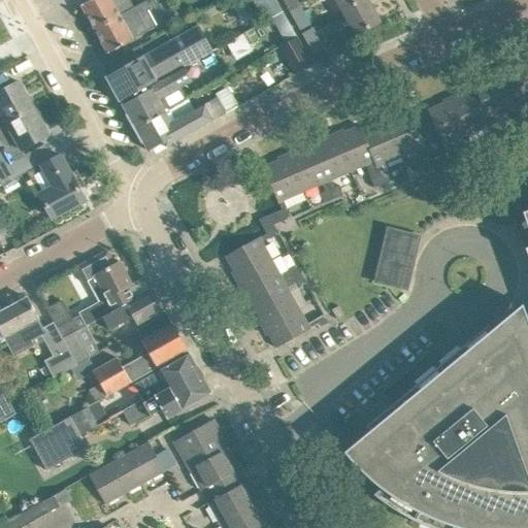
[(90,0),(81,5),(94,29),(142,3),(134,7),(130,0),(90,0)]
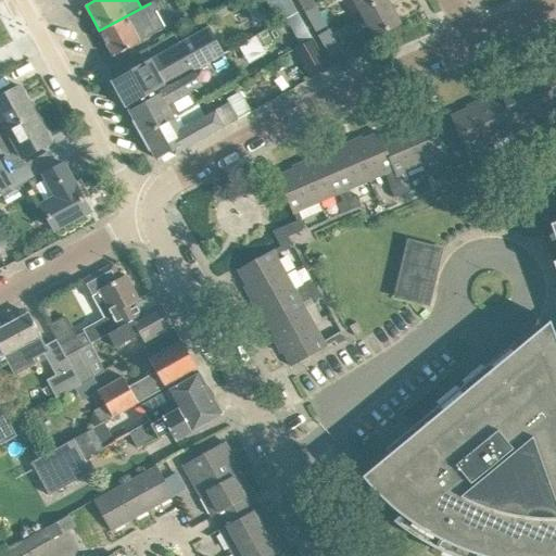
[(264,0),(278,23),(298,12),(290,0),(264,0)]
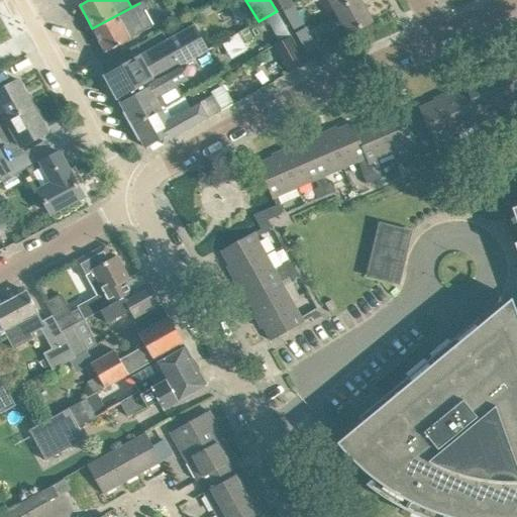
[(293,4),(291,0),(277,0),(283,10),(293,4)]
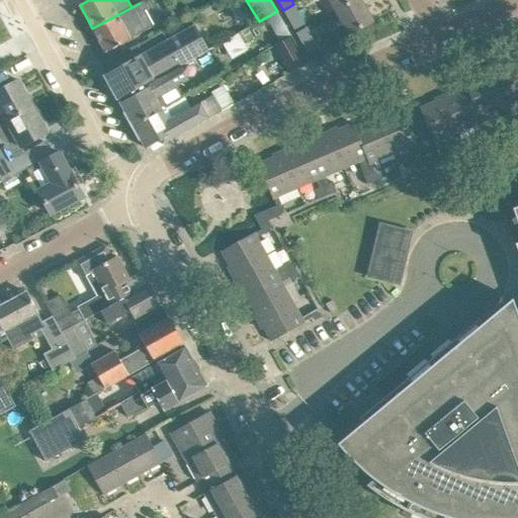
[(355,0),(329,0),(336,11),(355,0)]
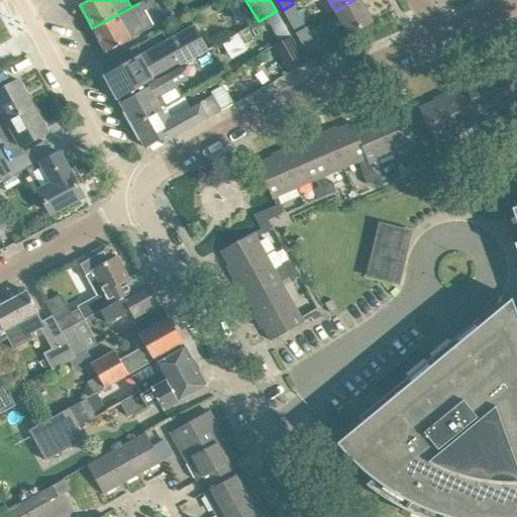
[(373,21),(360,0),(354,0),(335,11),(348,34),(373,21)]
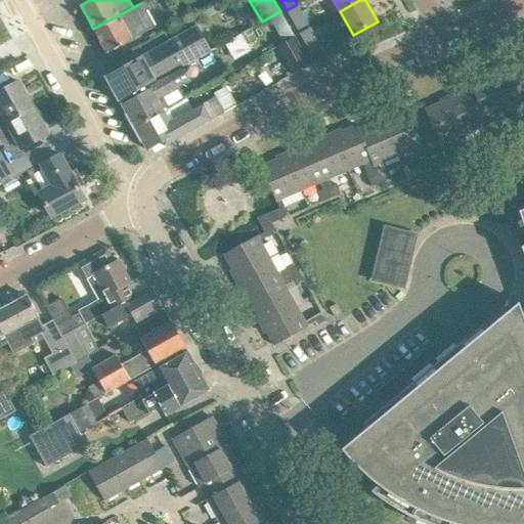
[(93,29),(106,53),(132,40),(130,36),(154,25),(143,2),(141,3),(93,29)]
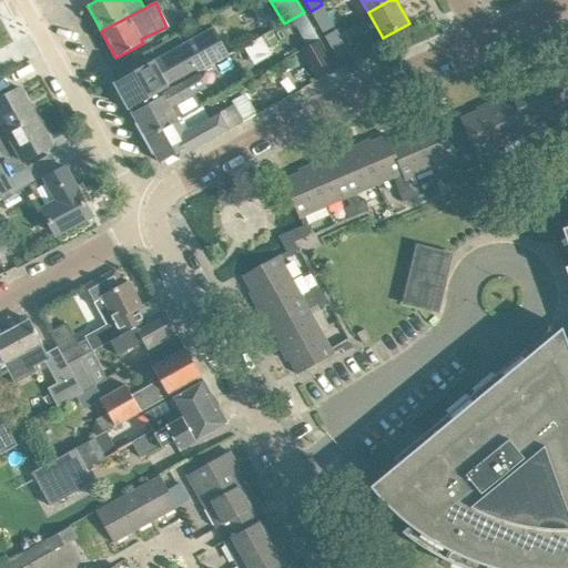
[(334,27),(322,4),(311,11),(323,32),(334,27)]
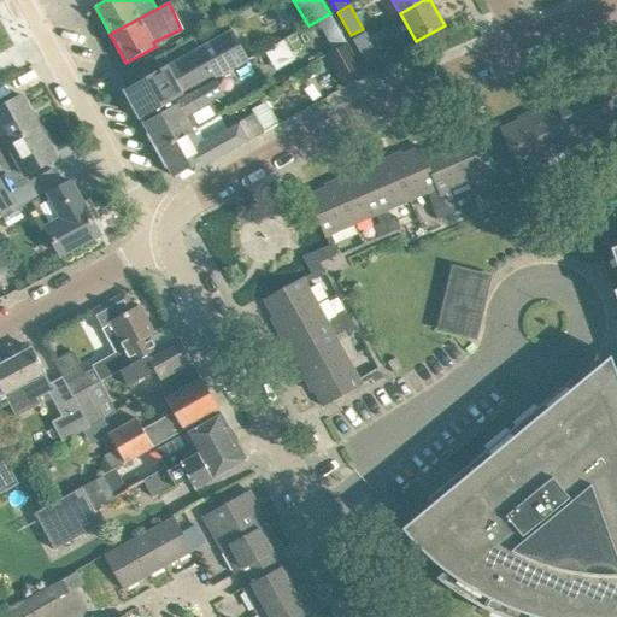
[(317,22),(333,52),(347,45),(330,13),(317,22)]
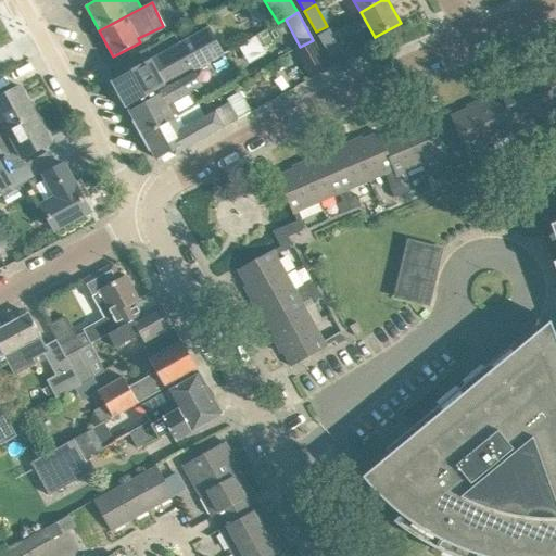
[(131,70),(112,80),(127,106),(146,97),(158,90),(193,70),(194,71),(224,53),(209,26),(131,70)]
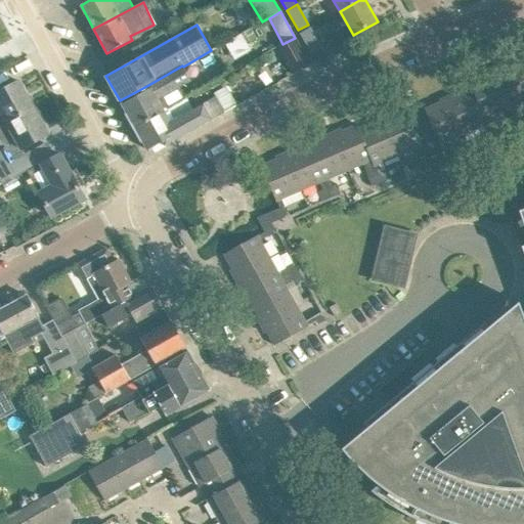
[(323,52),(309,29),(300,34),(313,57),(323,52)]
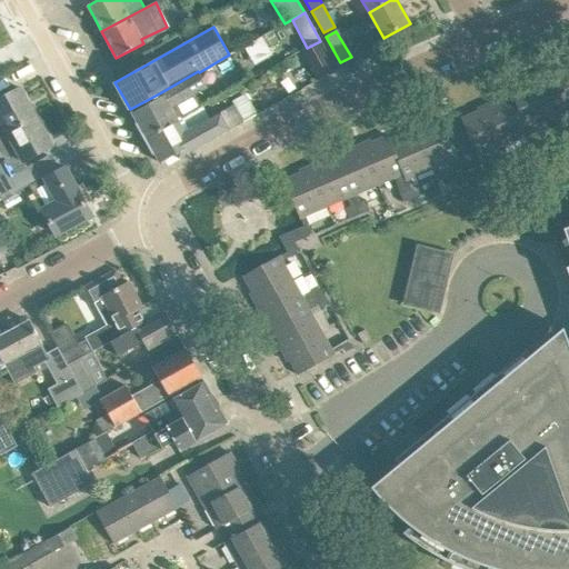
[(266,36),(237,48),(245,68),(275,55),(266,36)]
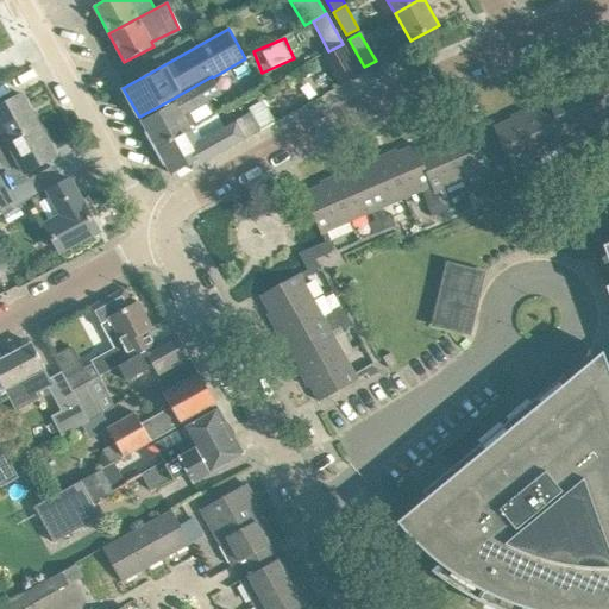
[(360,75),(343,44),(324,55),(340,86),(360,75)]
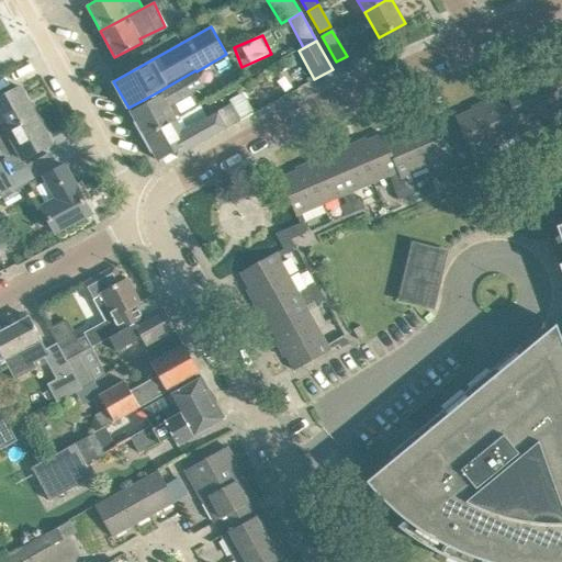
[(561,83),(554,67),(529,78),(546,115),(561,108),(561,83)]
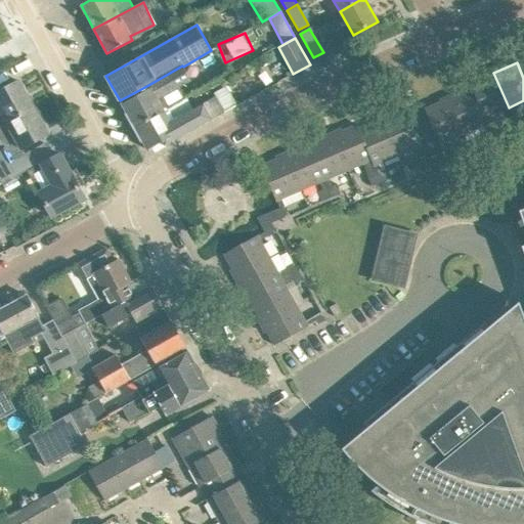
[(140,94),(122,103),(127,113),(128,116),(134,128),(164,111),(162,108),(166,106),(167,107),(186,97),(180,87),(190,81),(183,67),(182,66),(148,85),(150,88),(140,94)]
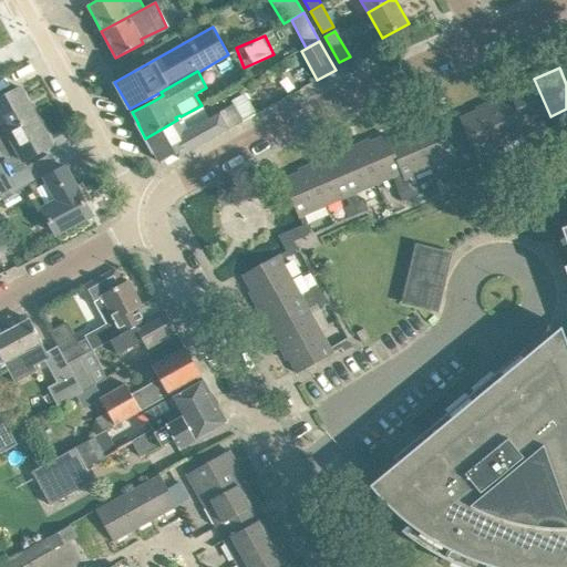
[(534,79),(507,90),(511,96),(526,134),(531,142),(536,140),(531,125),(546,119),(549,116),(534,79)]
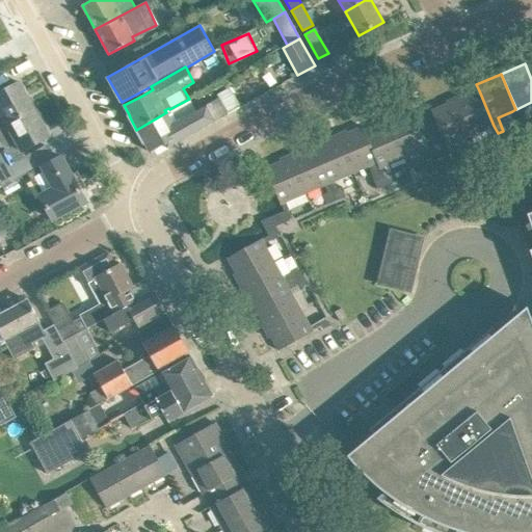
[(0,128),(32,110),(19,82),(0,91),(0,128)]
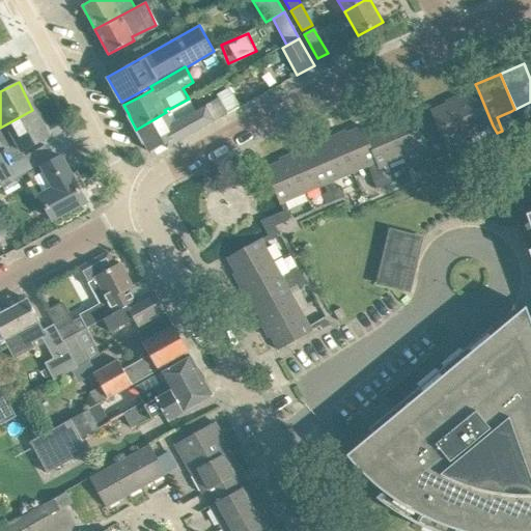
[(478,90),(454,101),(469,136),(488,128),(492,135),(497,133),(493,126),(478,90)]
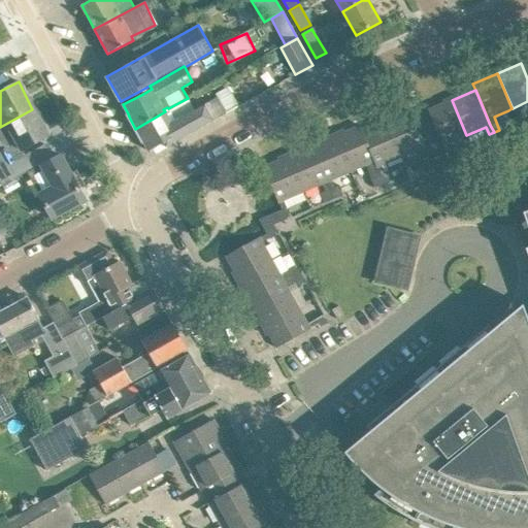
[(165,111),(135,129),(142,140),(144,142),(149,152),(156,147),(158,152),(226,113),(218,97),(171,123),(165,111)]
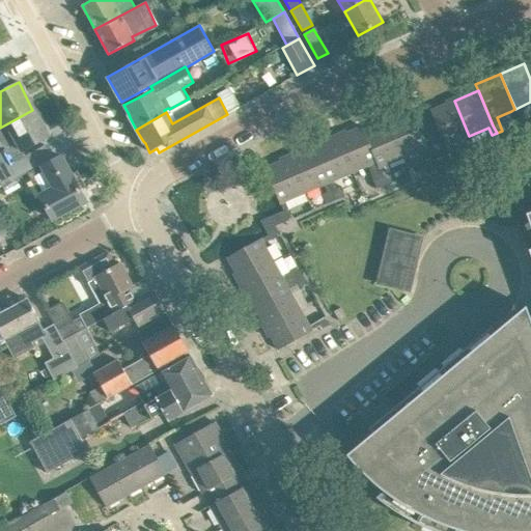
[(454,101),(429,111),(445,146),(448,154),(453,151),(451,144),(469,136),(454,101)]
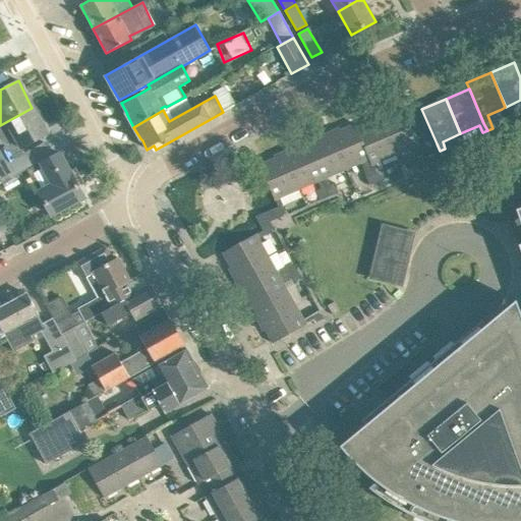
[(32,108),(0,126),(0,164),(1,166),(3,165),(9,178),(32,165),(22,148),(48,134),(33,108),(32,108)]
